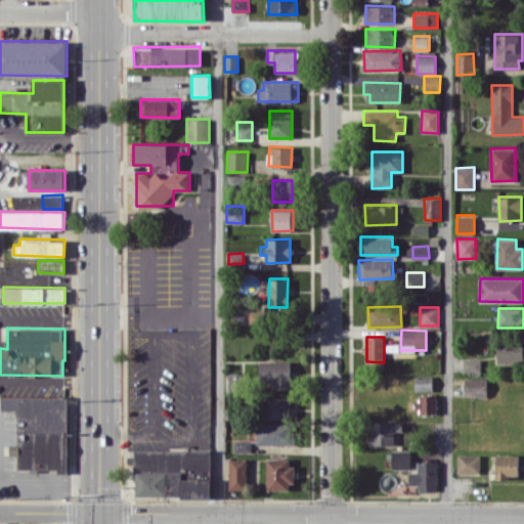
[(497,363),(523,362),(523,342),(497,343),(497,363)]
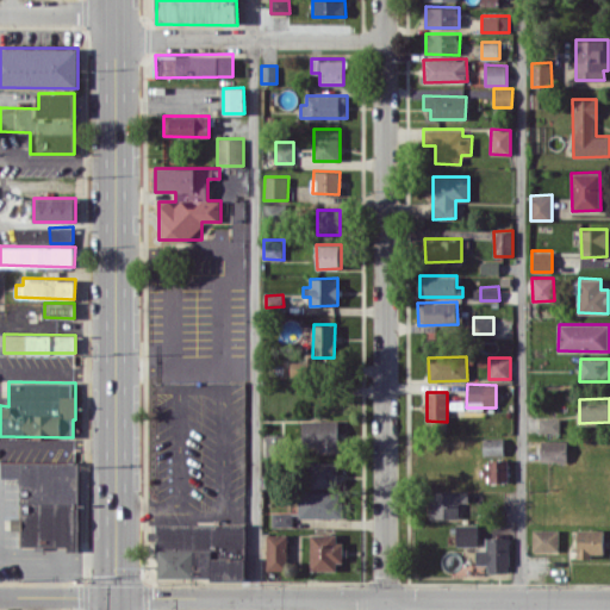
[(560,418),(539,418),(539,433),(560,431),(560,418)]
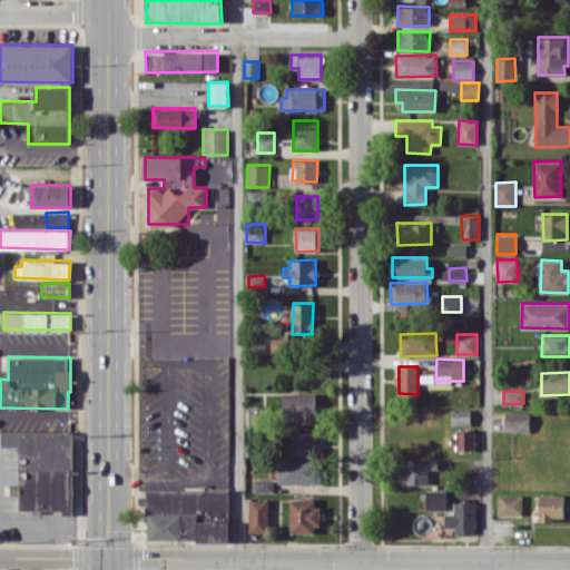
[(317,393),(283,392),(283,418),(296,418),(296,422),(316,423),(317,393)]
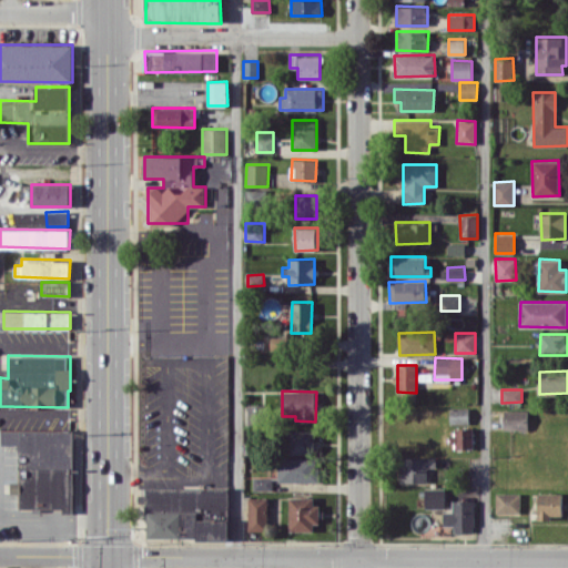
[(262,404),(246,404),(246,428),(262,428),(262,404)]
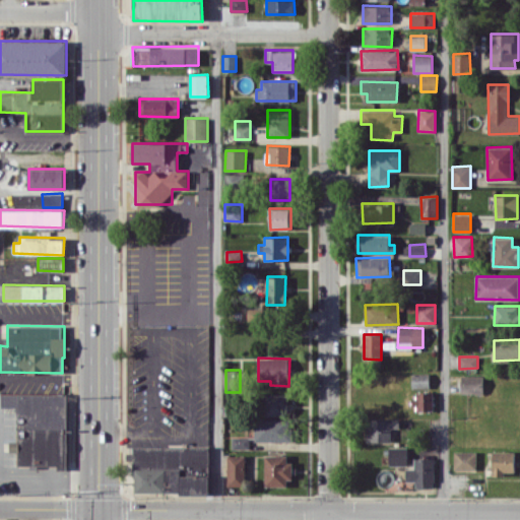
[(430,373),(411,374),(412,388),(430,387),(430,373)]
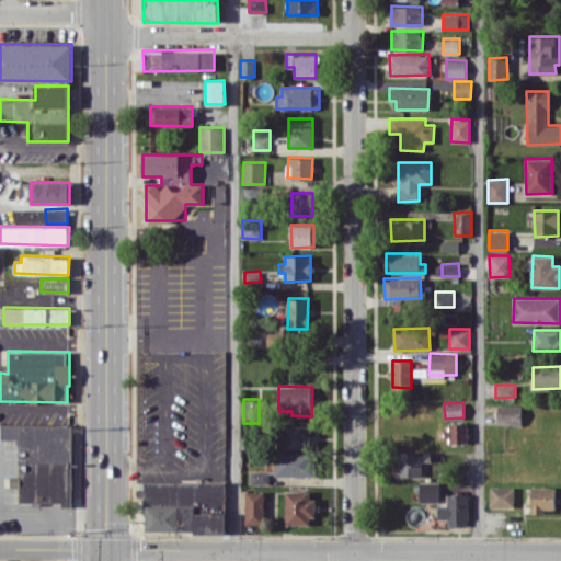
[(522,404),(497,404),(497,424),(522,424),(522,404)]
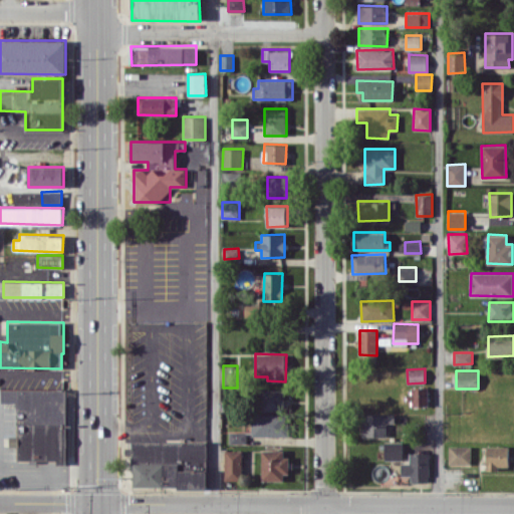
[(428,388),(410,387),(409,405),(428,405),(428,388)]
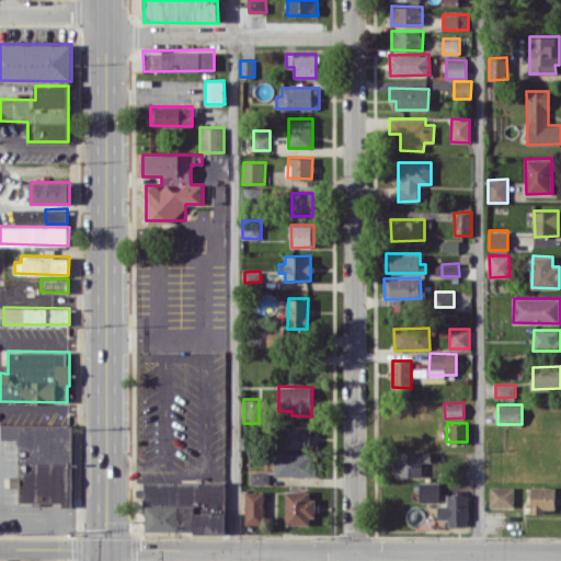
[(72,424),(2,424),(2,439),(20,439),(20,476),(11,476),(11,487),(20,487),(20,502),(67,502),(67,461),(71,461),(72,424)]
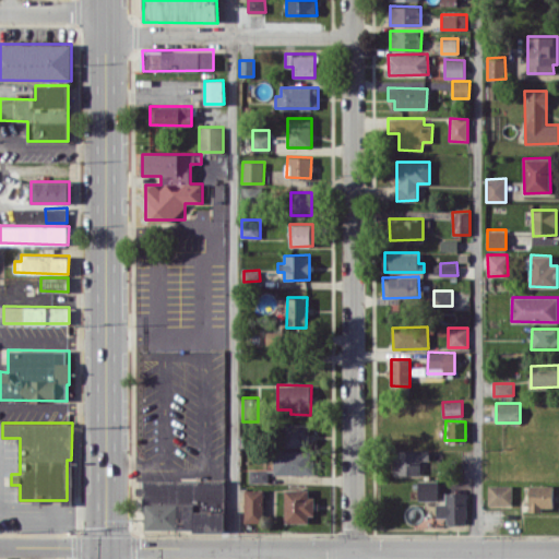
[(310,424),(283,423),(283,447),(309,448),(310,424)]
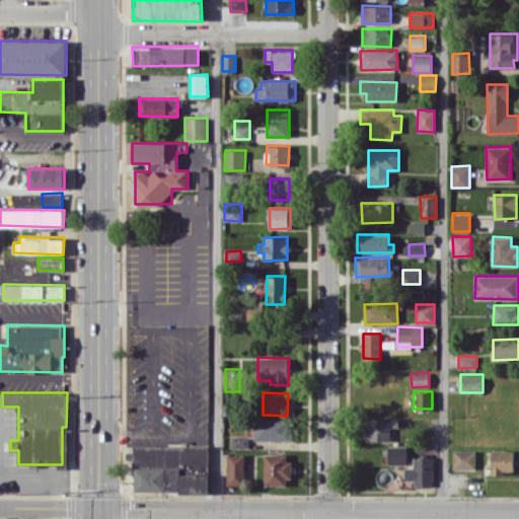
[(291,440),(291,418),(254,418),(254,440),(291,440)]
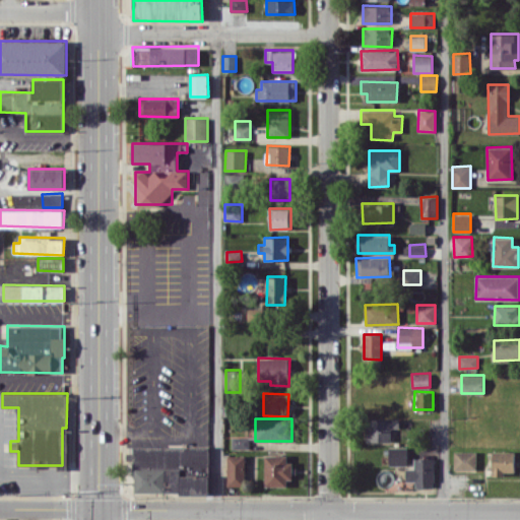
[(390,441),(390,428),(399,428),(399,418),(366,419),(367,442),(390,441)]
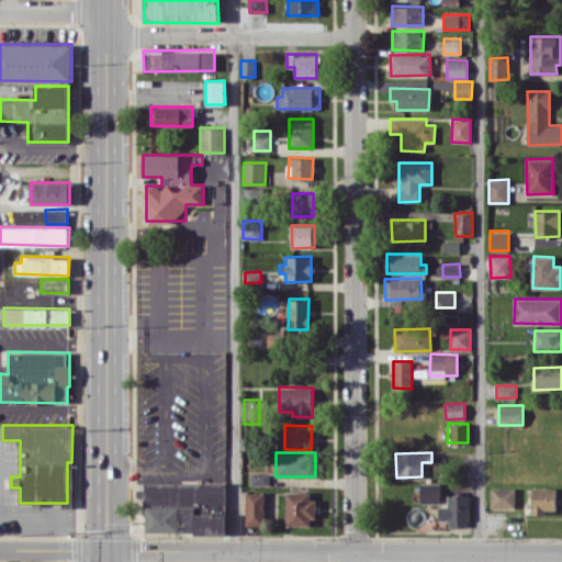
[(251,485),(270,484),(270,472),(250,472),(251,485)]
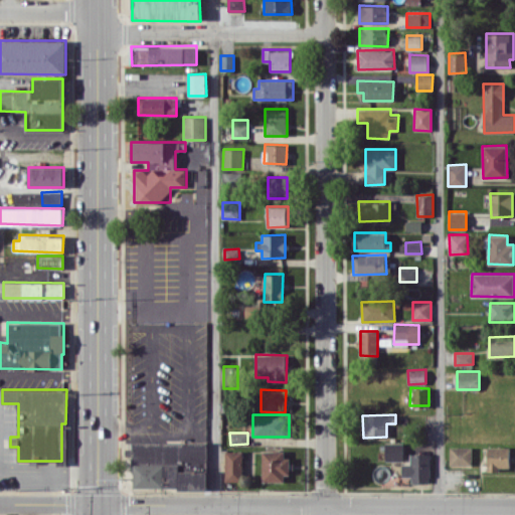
[(207,489),(207,442),(134,442),(134,489),(207,489)]
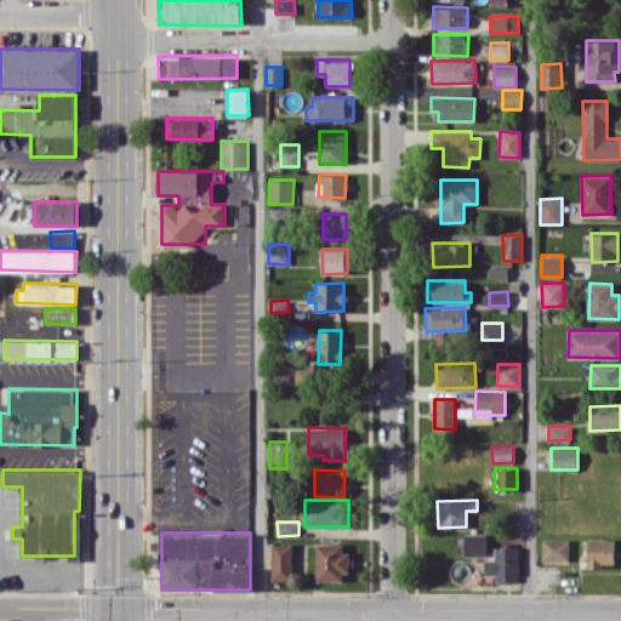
[(486,556),(485,534),(463,534),(465,556),(486,556)]
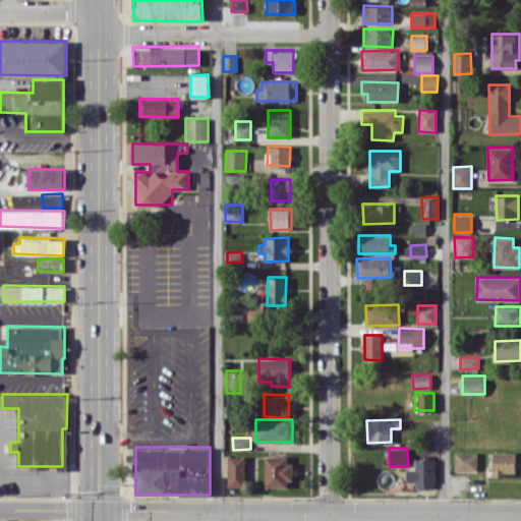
[(477,452),(455,452),(455,470),(477,471),(477,452)]
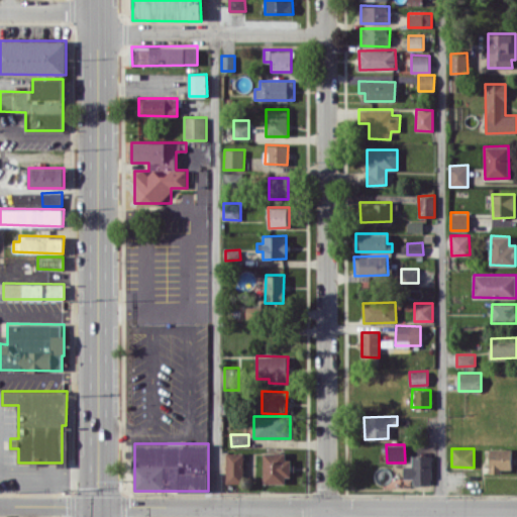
[(512,448),(490,448),(490,473),(502,473),(502,469),(512,469),(512,448)]
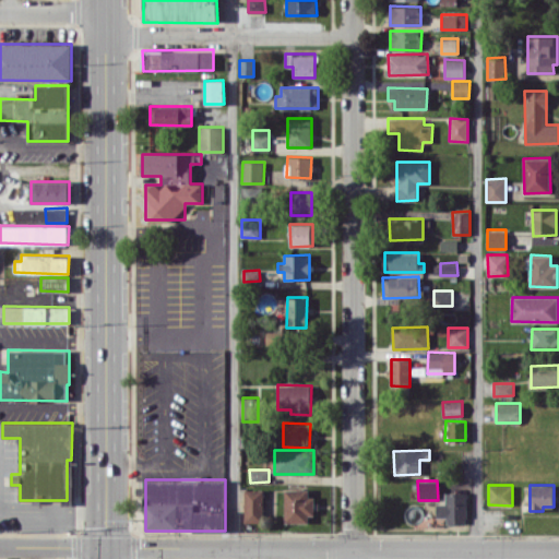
[(263,489),(245,489),(245,522),(264,522),(263,489)]
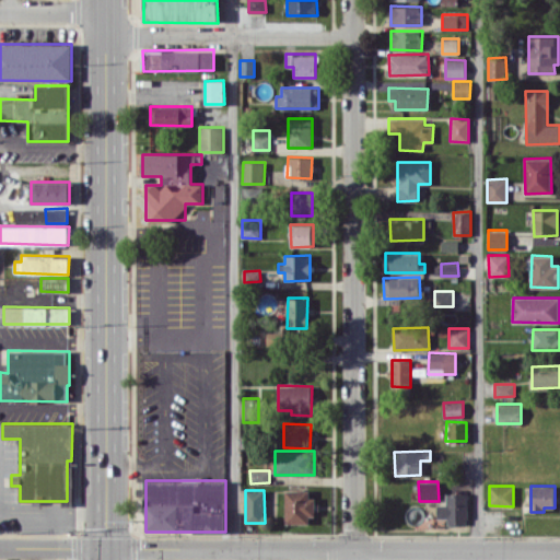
[(312,490),(286,490),(284,523),(312,523),(312,490)]
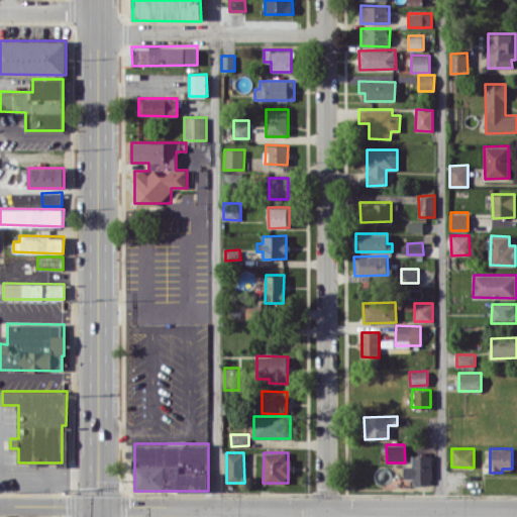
[(404,478),(413,478),(413,485),(431,484),(430,454),(411,455),(412,466),(404,466),(404,478)]
